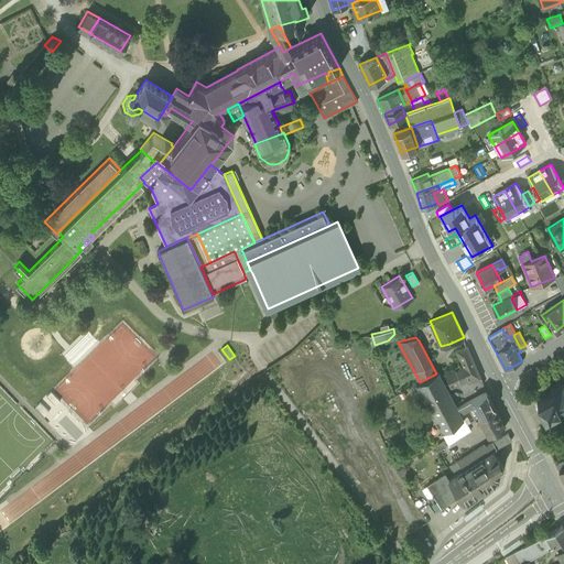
[(445,373),(447,379),(449,384),(451,386),(461,381),(466,379),(468,383),(480,378),(467,346),(457,349),(464,366),(445,373)]
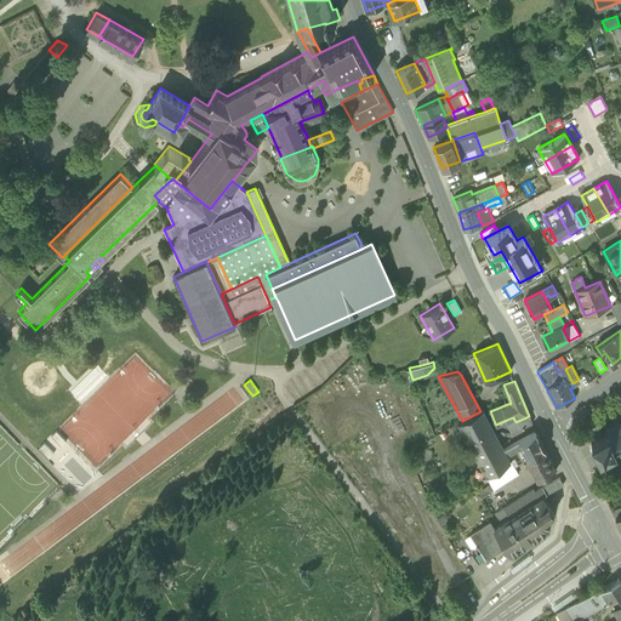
[(503,449),(491,426),(489,420),(483,410),(480,411),(462,421),(459,423),(474,453),(478,460),(488,477),(499,469),(511,461),(507,455),(522,446),(528,459),(546,449),(536,431),(503,449)]
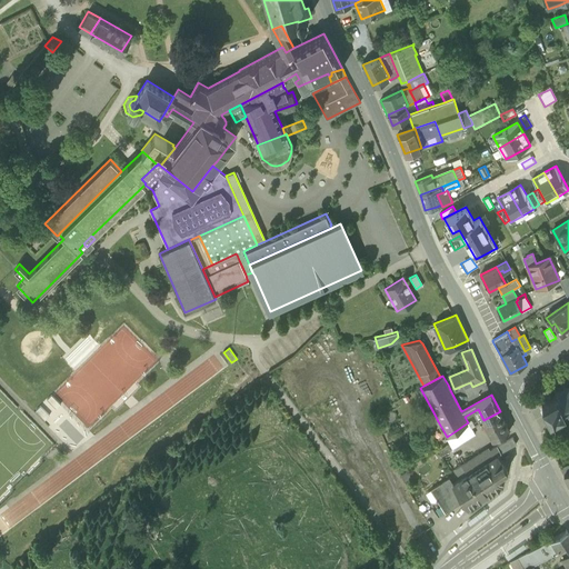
[(488,388),(485,381),(472,387),(470,382),(465,385),(469,396),(488,388)]
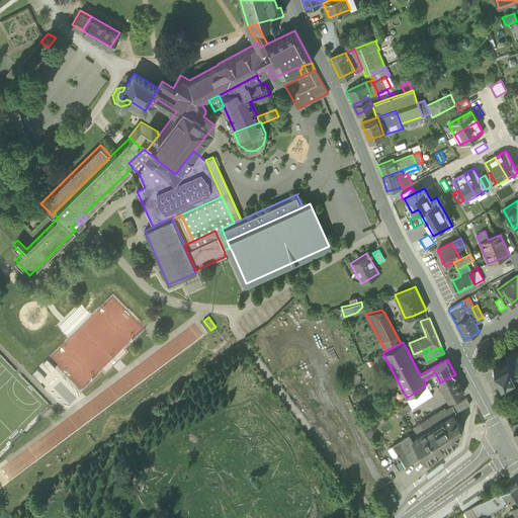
[(498,375),(500,380),(505,377),(506,378),(510,376),(509,375),(515,372),(517,375),(516,377),(517,377),(517,347),(515,349),(514,348),(512,348),(513,350),(512,349),(508,352),(508,353),(507,353),(505,353),(504,354),(507,355),(508,358),(502,362),(501,360),(497,362),(498,364),(493,366),(494,369),(495,370),(494,371),(497,376),(498,375)]
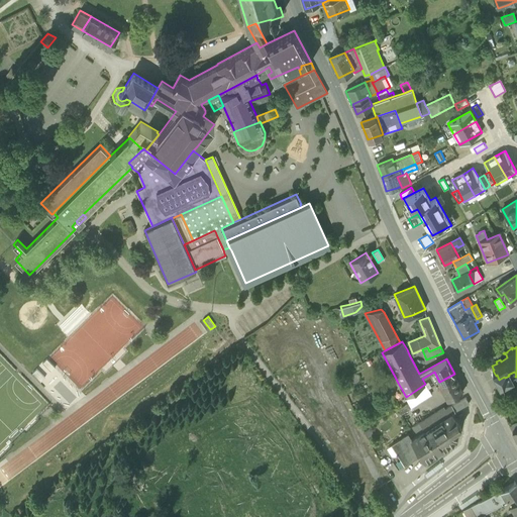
[(55,367),(46,357),(42,363),(50,371),(55,367)]
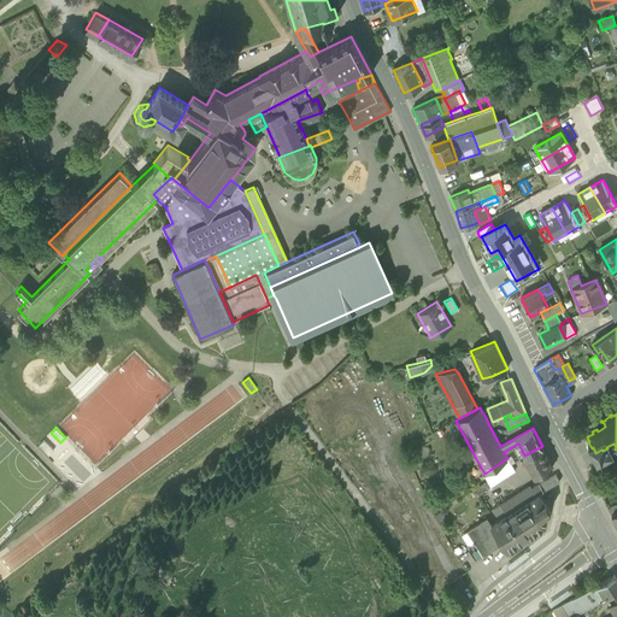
[(54,450),(43,440),(39,445),(48,454),(54,450)]
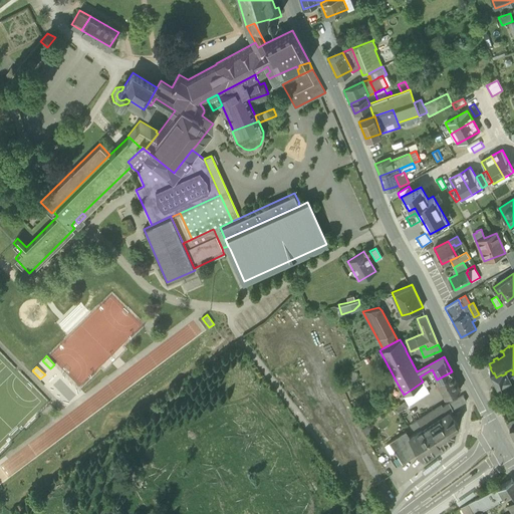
[(460,390),(452,371),(437,379),(436,380),(445,398),(460,390)]
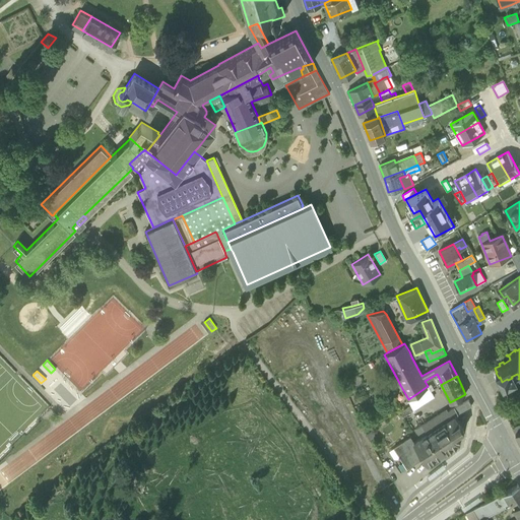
[(392,390),(400,385),(397,379),(389,383),(392,390)]
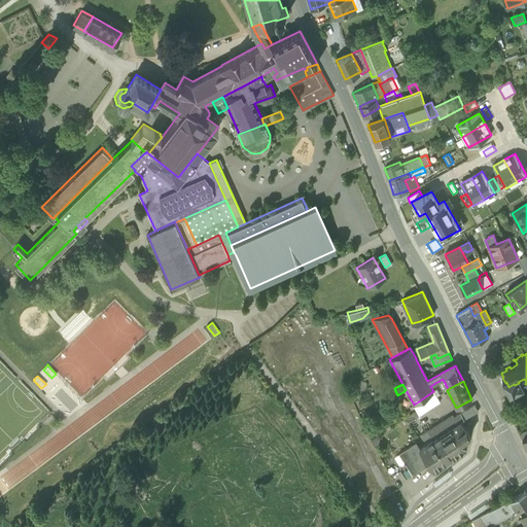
[(433,391),(423,398),(426,402),(435,395),(433,391)]
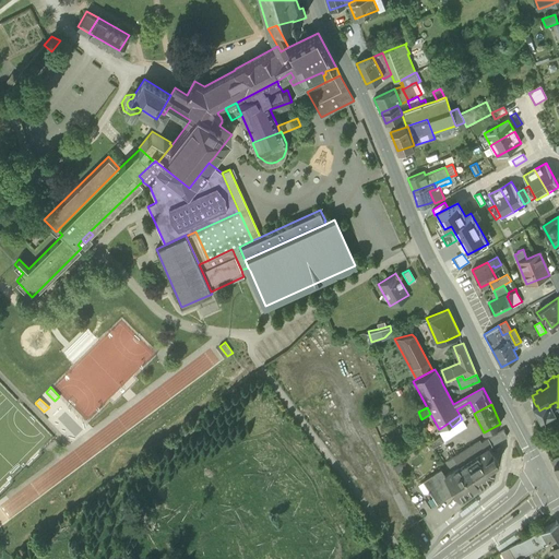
[(462,419),(452,427),(455,433),(466,426),(463,419),(462,419)]
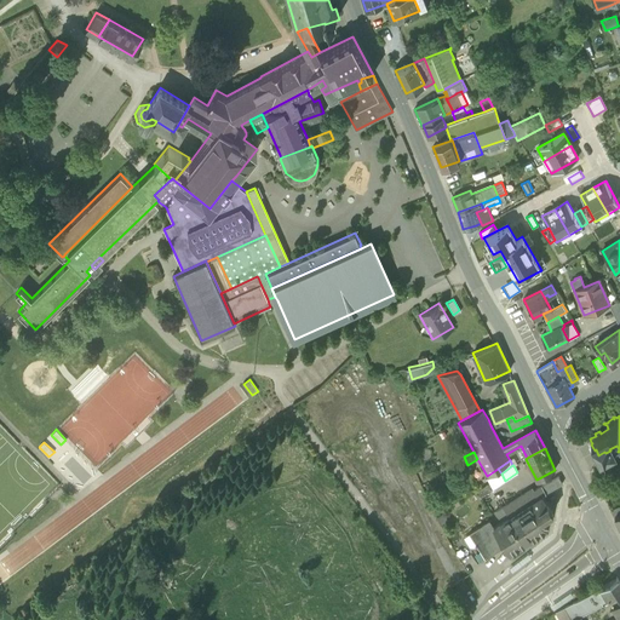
[(489,482),(501,474),(498,469),(487,476),(489,482)]
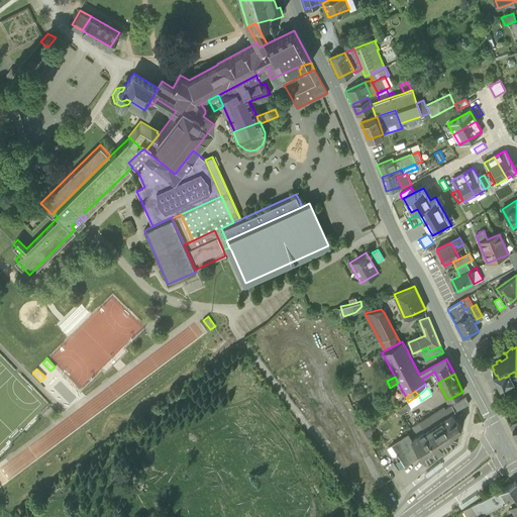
[(411,407),(421,401),(418,395),(408,402),(411,407)]
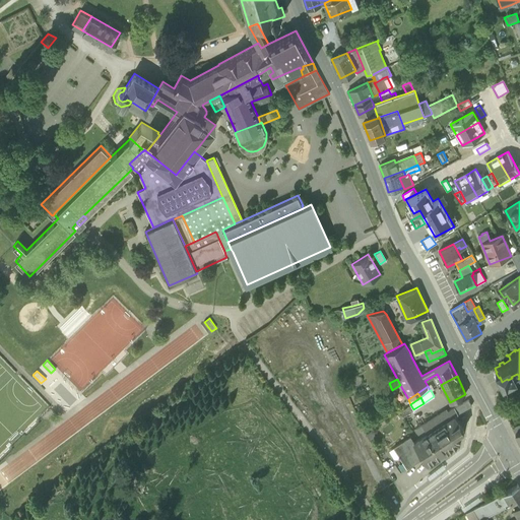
[(454,407),(457,413),(472,405),(471,405),(468,399),(454,407)]
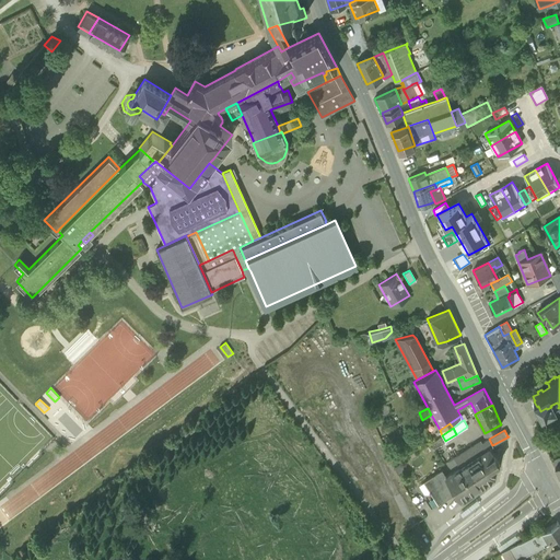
[(445,441),(442,435),(431,443),(434,448),(445,441)]
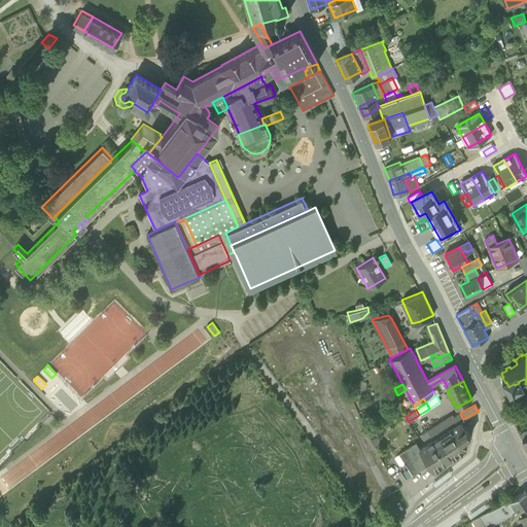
[(427,430),(432,438),(460,421),(463,419),(460,413),(452,418),(451,416),(427,430)]
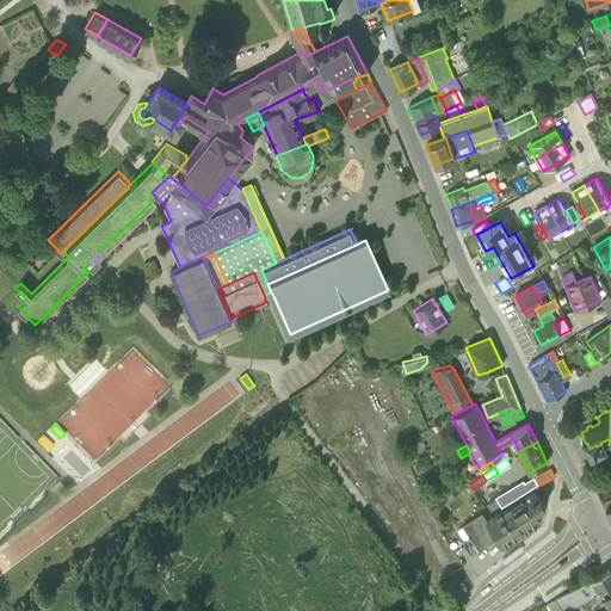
[(498,537),(503,544),(518,534),(520,534),(523,532),(523,530),(539,520),(542,503),(534,488),(501,508),(495,513),(487,518),(487,519),(486,519),(498,537)]
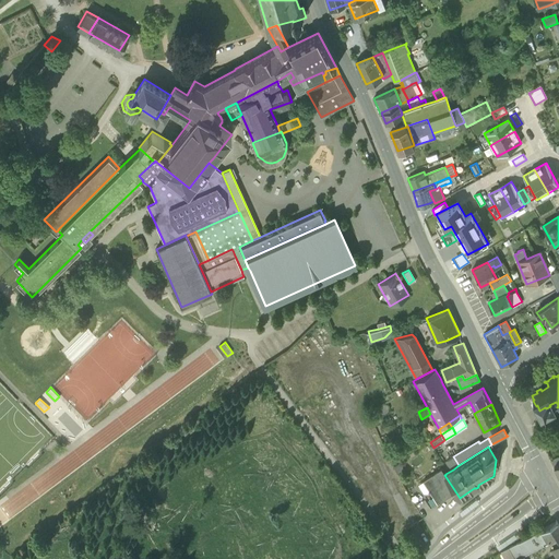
[(453,470),(459,465),(453,456),(448,461),(453,470)]
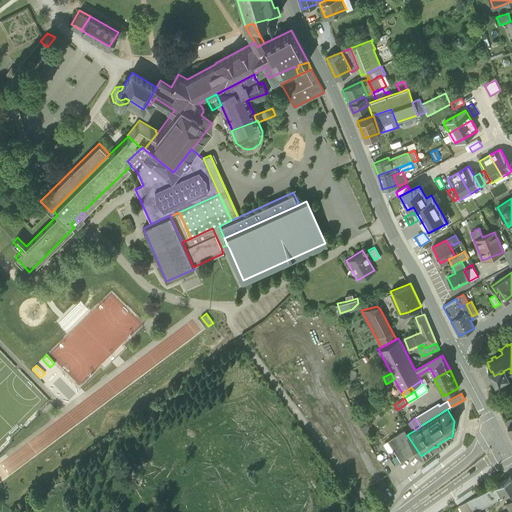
[(373,434),(367,423),(360,427),(366,438),(373,434)]
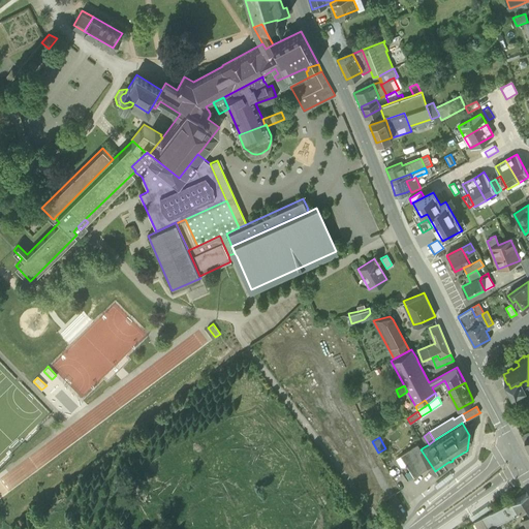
[(400,455),(406,465),(414,476),(431,465),(421,449),(422,449),(422,448),(417,443),(400,455)]
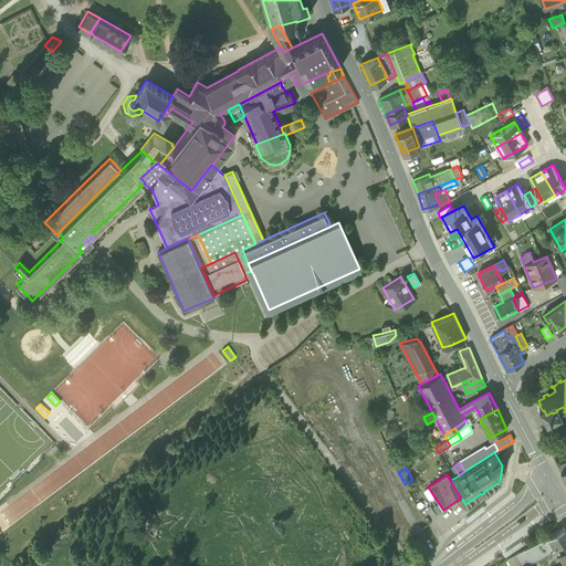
[(433,499),(435,498),(428,486),(423,490),(429,499),(433,499)]
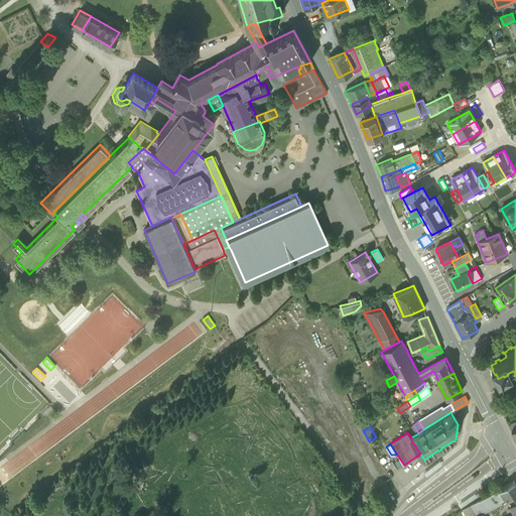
[(435,469),(416,483),(418,485),(437,472),(435,469)]
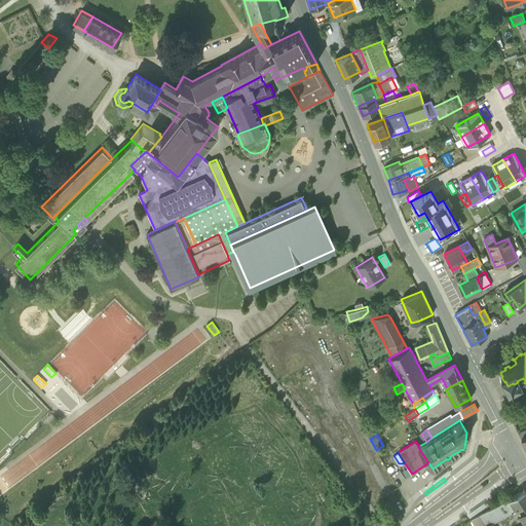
[(525,492),(524,490),(511,498),(516,508),(523,503),(525,508),(525,506),(525,492)]
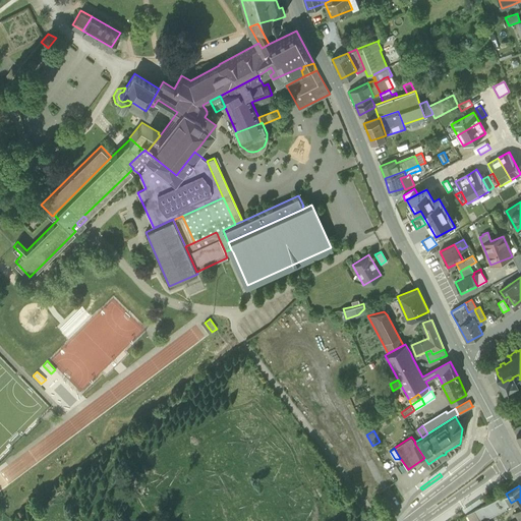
[(337,500),(345,510),(357,501),(349,490),(337,500)]
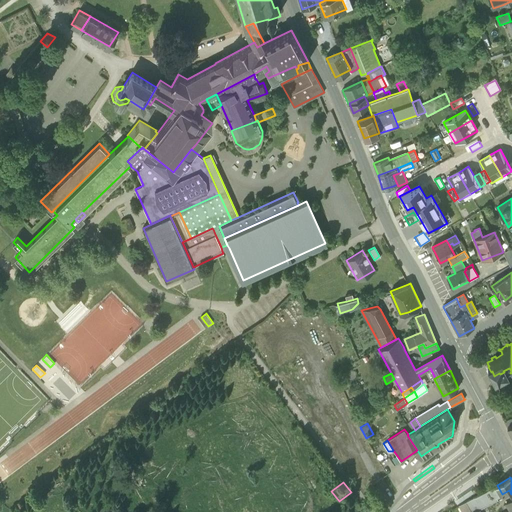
[(496,497),(502,494),(497,485),(493,487),(494,487),(491,488),(496,497)]
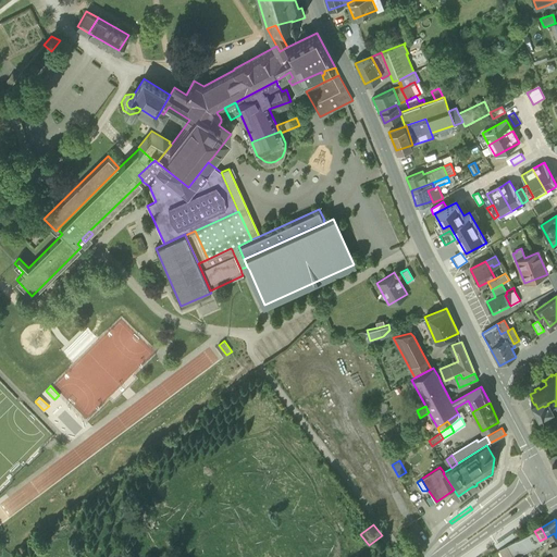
[(531,533),(515,541),(520,552),(540,541),(534,531),(531,533)]
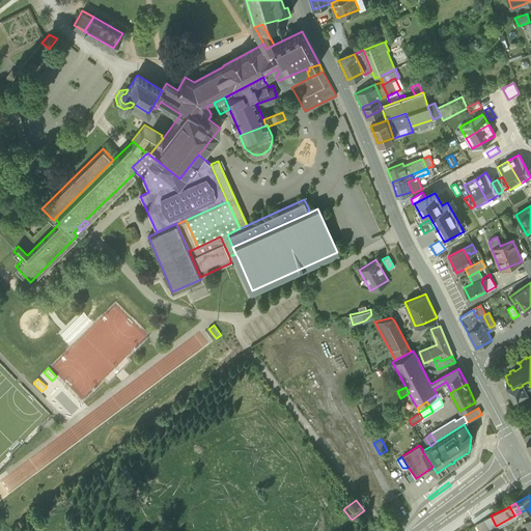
[(488,507),(472,518),(474,522),(491,510),(488,507)]
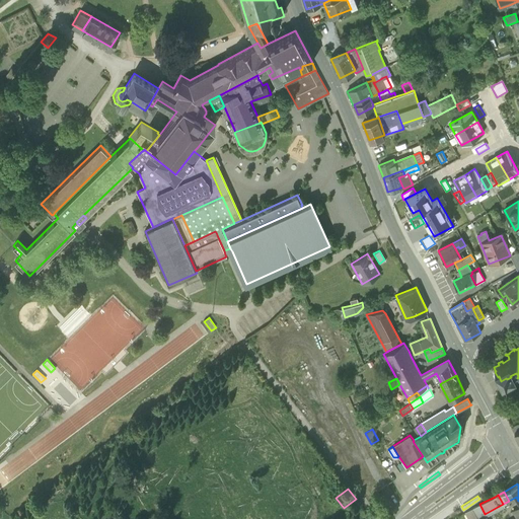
[(486,516),(485,514),(479,504),(469,510),(472,518),(479,518),(486,516)]
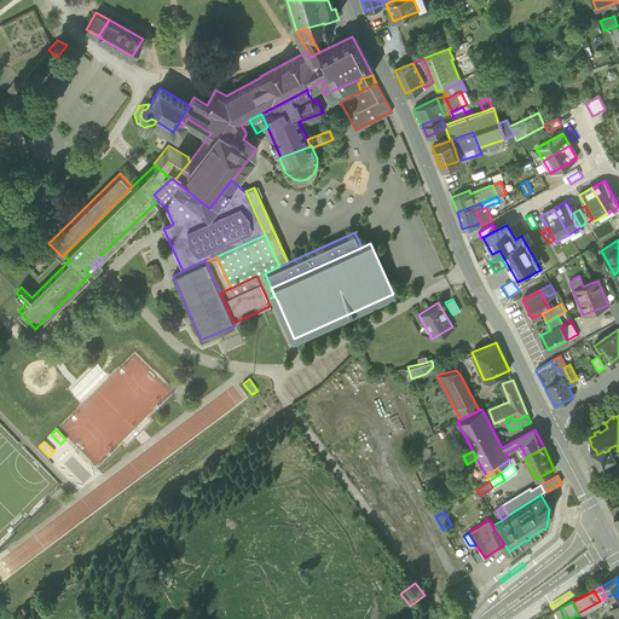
[(578,613),(579,615),(601,605),(600,601),(578,613)]
